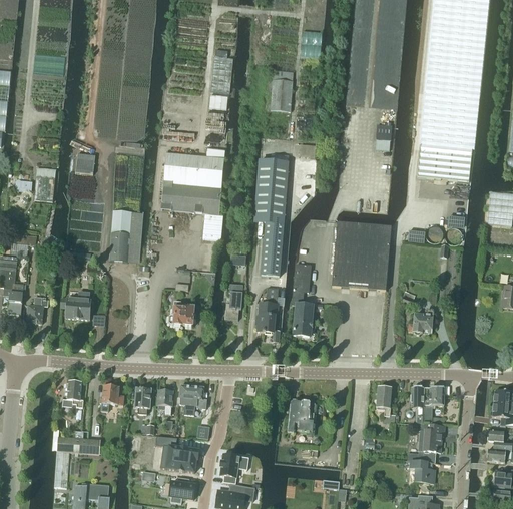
[(435,0),(420,144),(471,149),(473,149),(488,0),(435,0)]
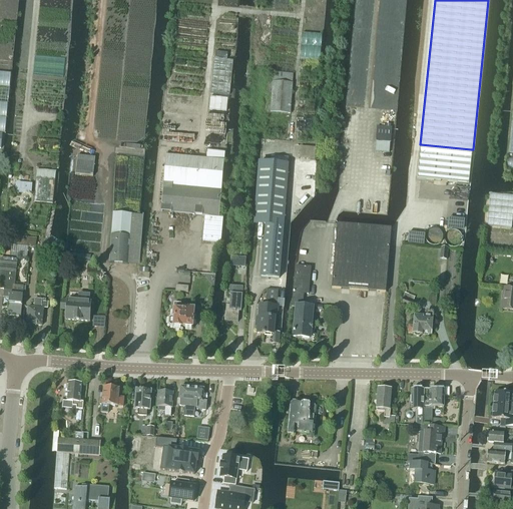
[(217,37),(216,50),(234,52),(235,39),(217,37)]
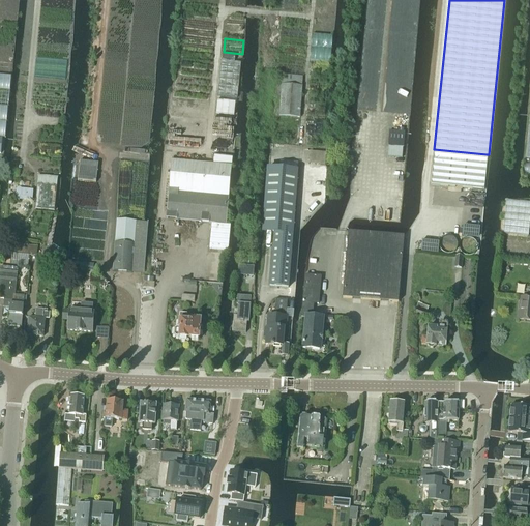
[(241,60),(221,58),(217,93),(238,95),(241,60)]
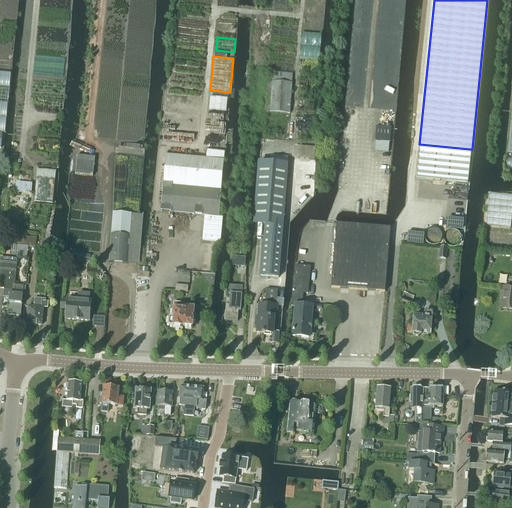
[(264,91),(271,92),(270,109),(289,110),(291,80),(292,70),(272,69),(272,79),(265,79),(265,80),(264,91)]
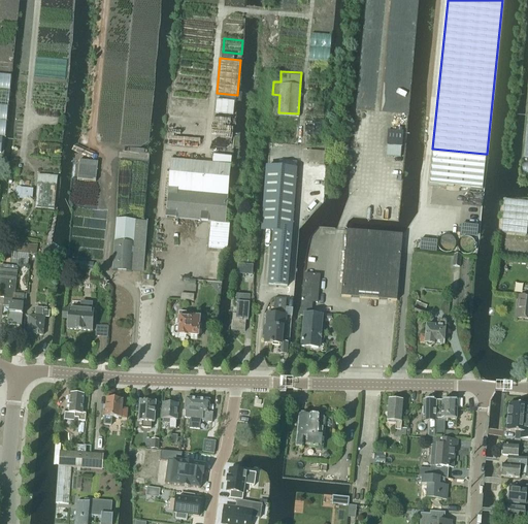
[(216,97),(215,109),(233,111),(234,98),(216,97)]
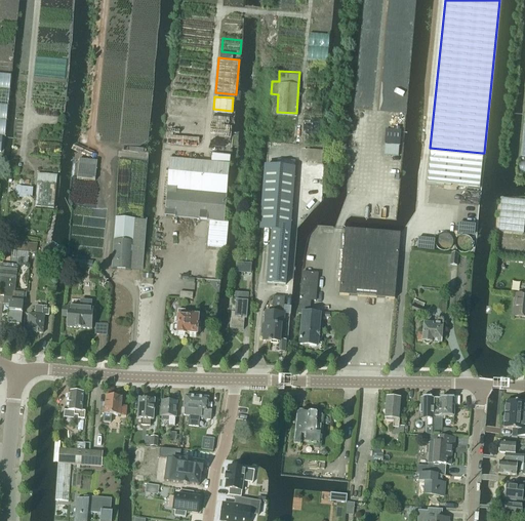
[(399,143),(401,127),(386,126),(385,141),(399,143)]
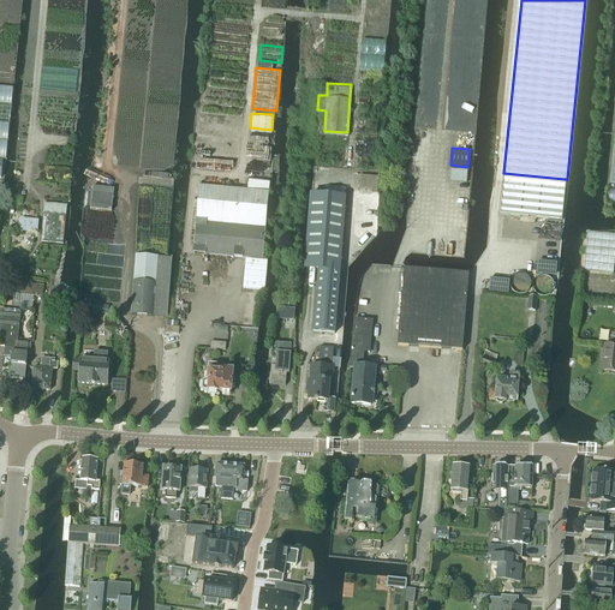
[(503,173),(500,211),(561,217),(565,179),(503,173)]
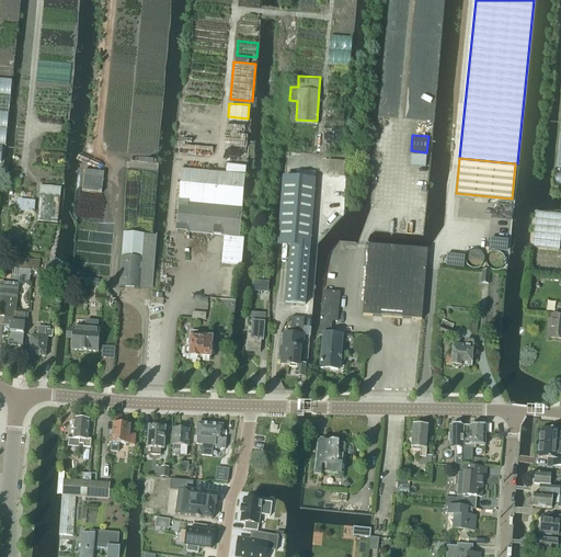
[(182,166),(175,228),(224,232),(221,260),(238,261),(239,261),(241,261),(244,235),(243,234),(240,234),(245,172),(247,163),(243,163),(243,162),(240,161),(240,162),(227,161),(226,170),(182,166)]
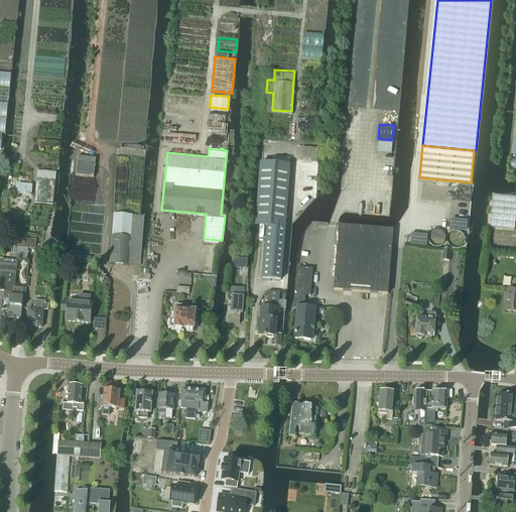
[(77,153),(75,172),(93,174),(96,155),(77,153)]
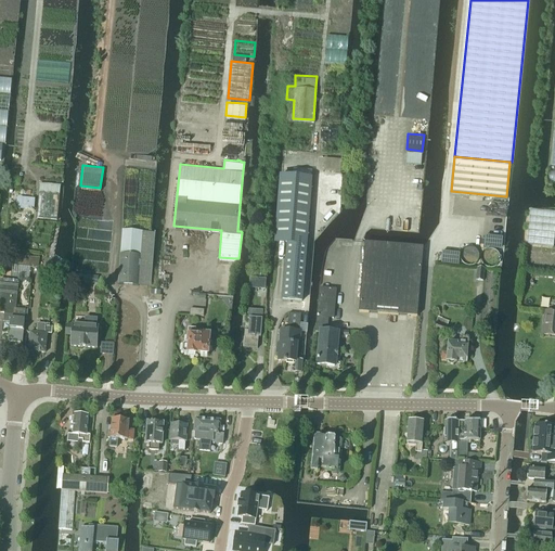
[(274,239),(275,239),(286,240),(282,296),(301,297),(307,242),(312,173),(280,170),(274,239)]
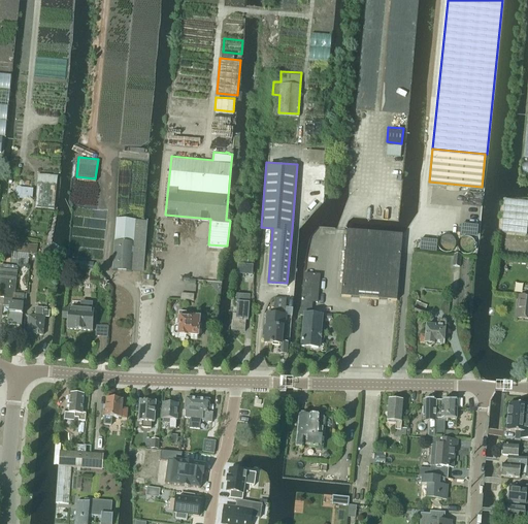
[(38,171),(35,205),(55,206),(58,173),(38,171)]
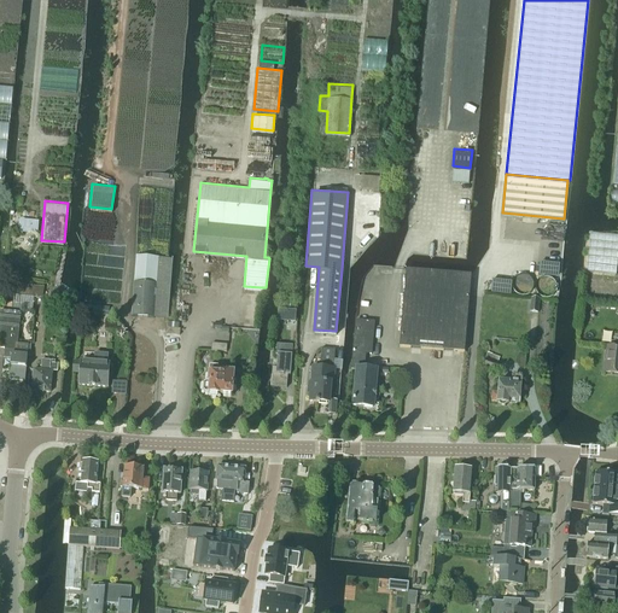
[(617,231),(590,229),(588,252),(586,268),(616,272),(617,249),(617,231)]
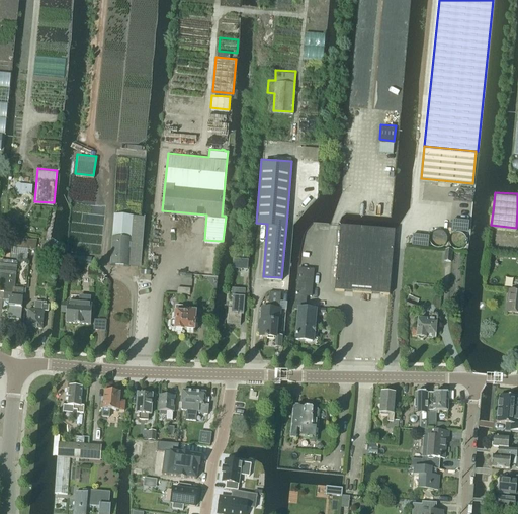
[(110,262),(128,263),(131,228),(140,228),(141,211),(139,211),(138,213),(113,212),(110,262)]
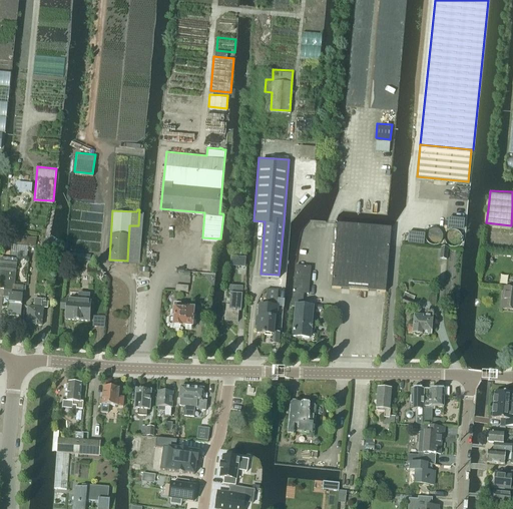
[(332,285),(380,289),(386,289),(391,225),(337,220),(332,285)]
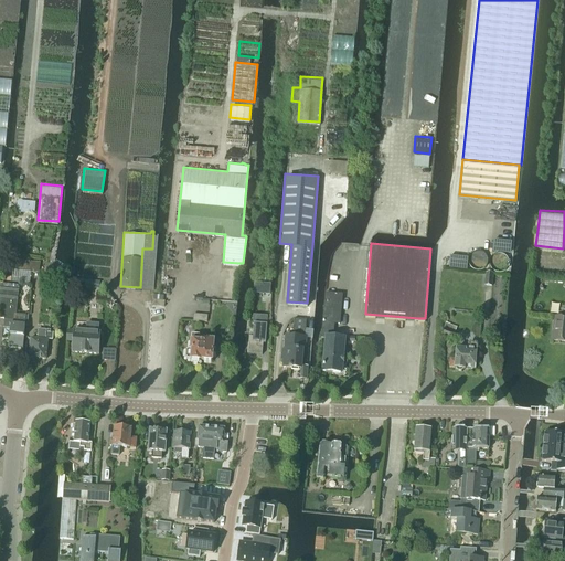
[(40,258),(18,256),(17,267),(12,266),(11,278),(30,281),(31,270),(39,270),(40,258)]
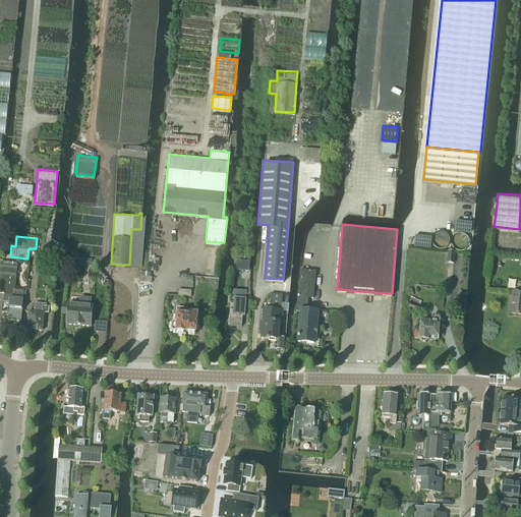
[(448,247),(447,260),(454,261),(455,248),(448,247)]
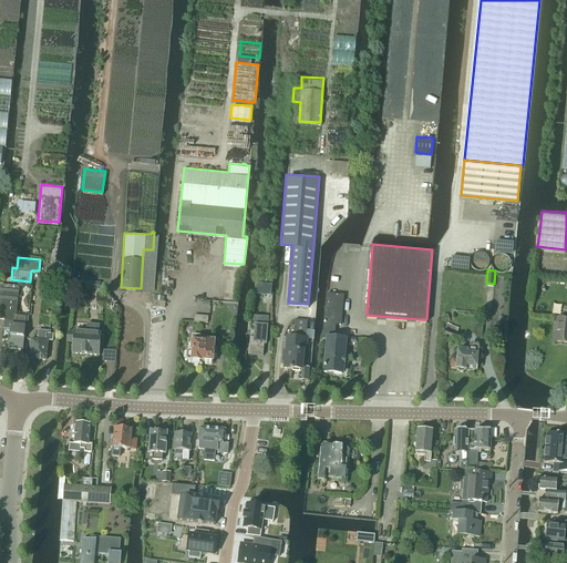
[(94,284),(100,290),(105,285),(100,278),(94,284)]
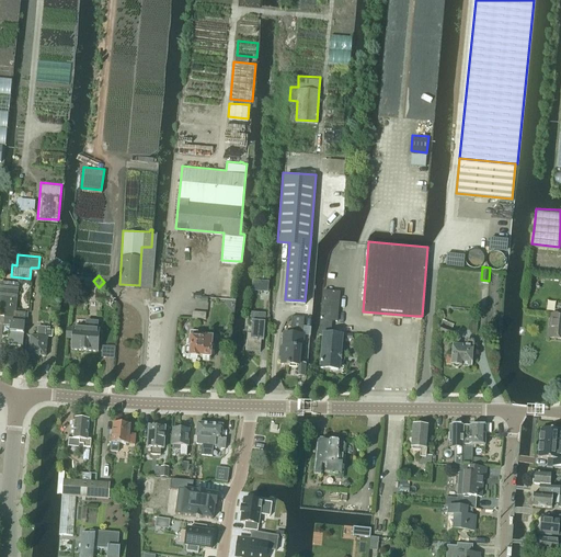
[(0,280),(0,279),(0,311),(4,313),(3,322),(10,324),(9,341),(23,342),(24,331),(25,331),(25,330),(24,330),(25,319),(27,320),(29,310),(27,310),(15,309),(13,309),(15,286),(18,286),(19,281),(0,280)]
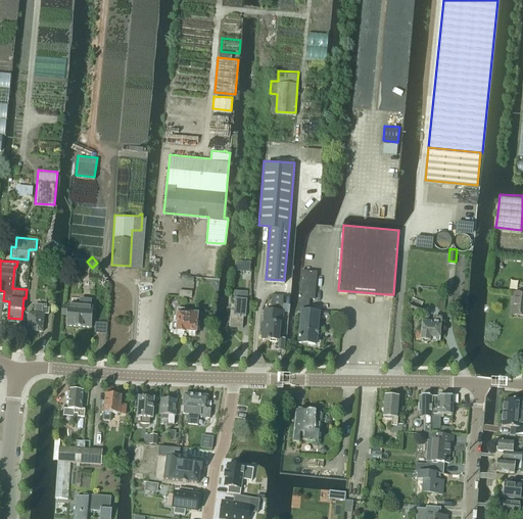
[(306,309),(307,295),(315,296),(317,270),(301,269),(297,309),(301,310),(299,340),(315,342),(316,333),(318,333),(318,327),(319,311),(306,309)]
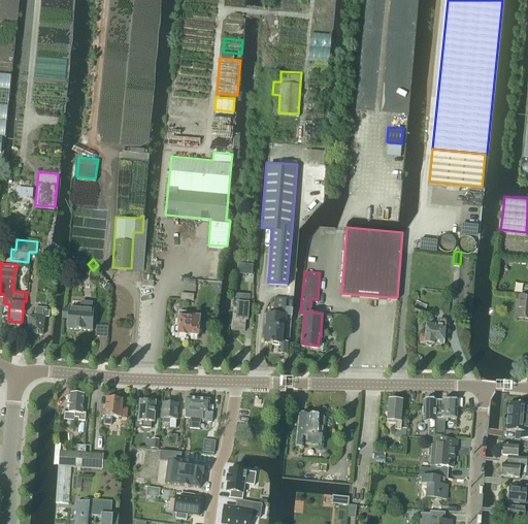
[(142,276),(141,283),(153,284),(154,277),(152,277),(153,273),(144,272),(143,276),(142,276)]
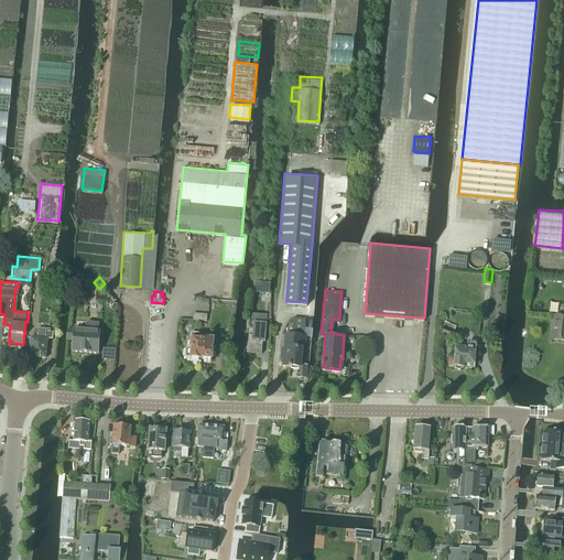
[(248,333),(247,350),(248,350),(261,351),(262,338),(264,338),(266,321),(267,312),(252,311),(251,321),(253,321),(252,333),(248,333)]
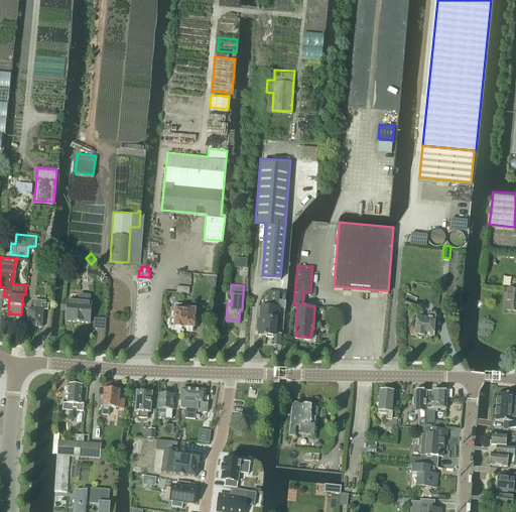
[(515,308),(515,286),(507,285),(504,307),(515,308)]
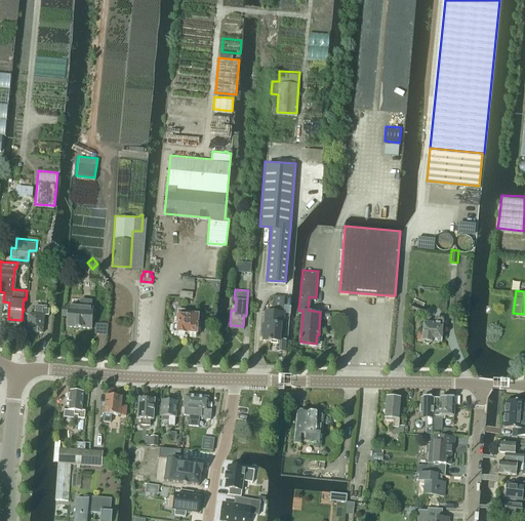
[(283,306),(284,293),(273,292),(272,305),(283,306)]
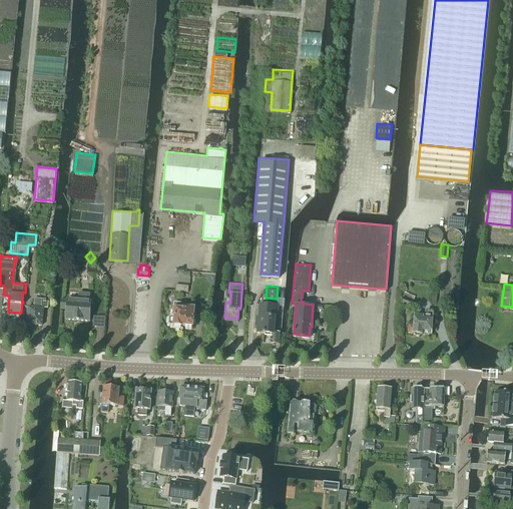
[(413,300),(415,294),(405,290),(400,301),(411,305),(413,300)]
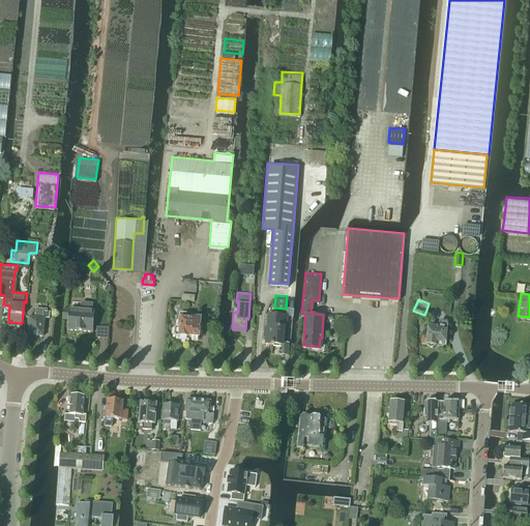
[(36,305),(35,315),(29,314),(27,332),(43,333),(45,316),(50,316),(50,309),(48,309),(48,305),(43,305),(43,307),(36,305)]
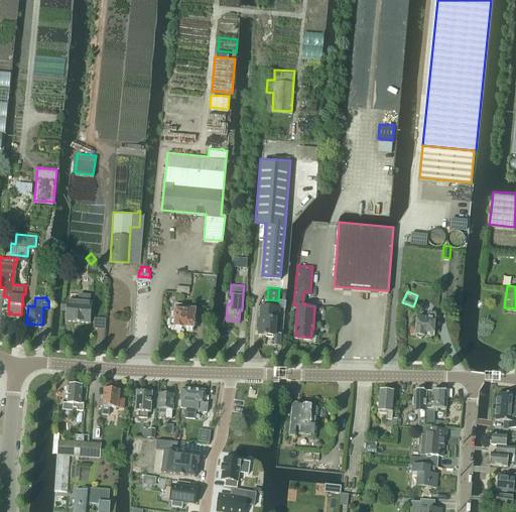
[(91,300),(60,297),(60,307),(67,308),(66,318),(76,320),(80,320),(90,321),(91,300)]
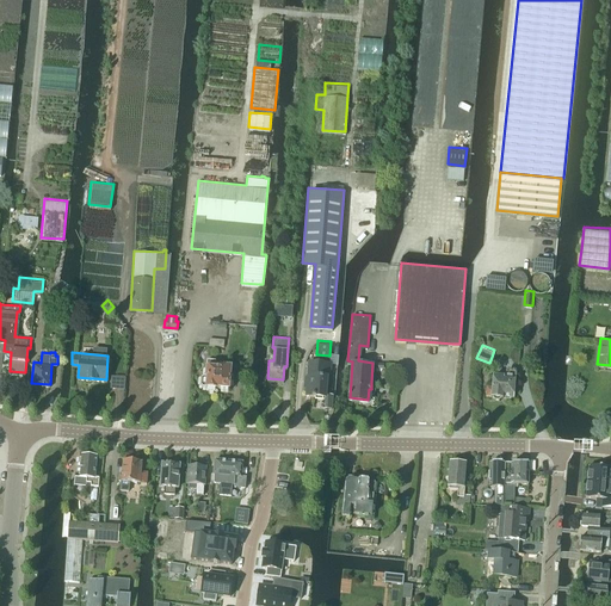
[(215,389),(216,387),(217,387),(229,387),(232,364),(215,363),(216,358),(207,357),(205,373),(203,373),(201,376),(201,383),(203,385),(205,385),(208,385),(209,389),(215,389)]
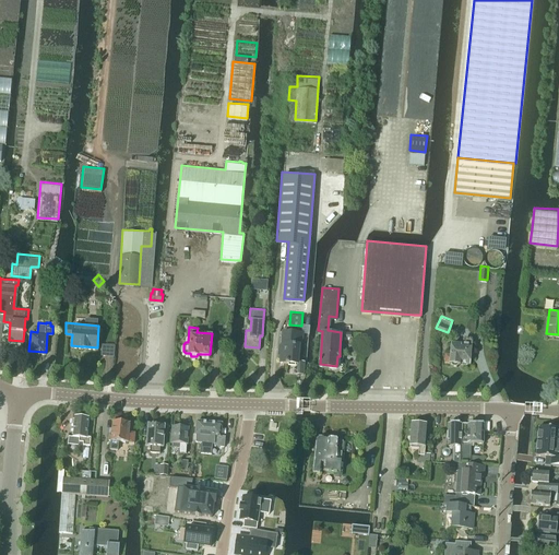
[(281,351),(280,359),(298,361),(299,349),(301,349),(302,330),(283,329),(282,343),(278,343),(278,350),(281,351)]
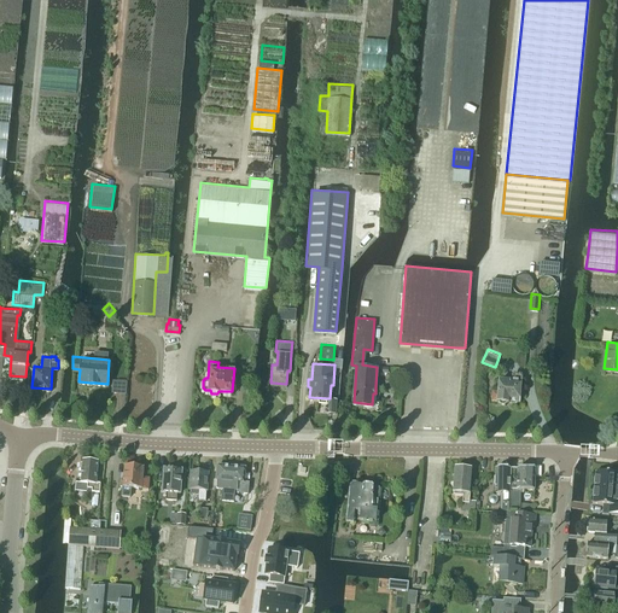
[(509,377),(509,378),(500,377),(499,390),(493,389),(491,397),(497,398),(499,400),(501,402),(505,402),(507,400),(508,400),(508,398),(519,400),(522,372),(513,371),(513,377),(509,377)]
